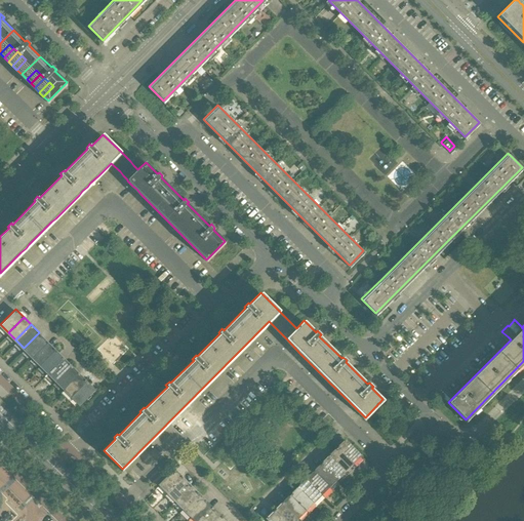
[(24,348),(32,356),(46,341),(39,332),(24,348)]
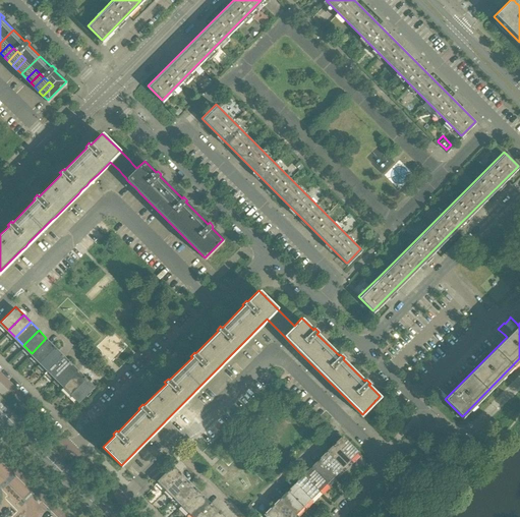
[(32,353),(39,360),(54,345),(46,338),(32,353)]
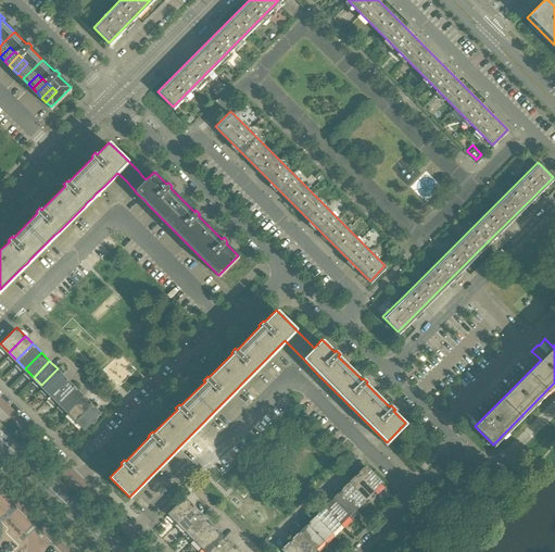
[(41,385),(50,393),(66,377),(58,368),(41,385)]
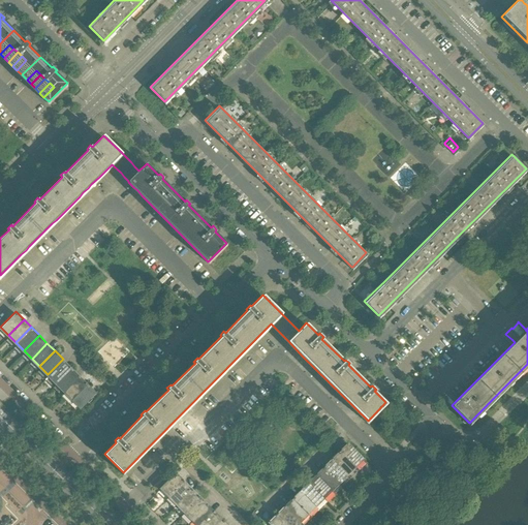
[(48,374),(56,381),(70,367),(63,359),(48,374)]
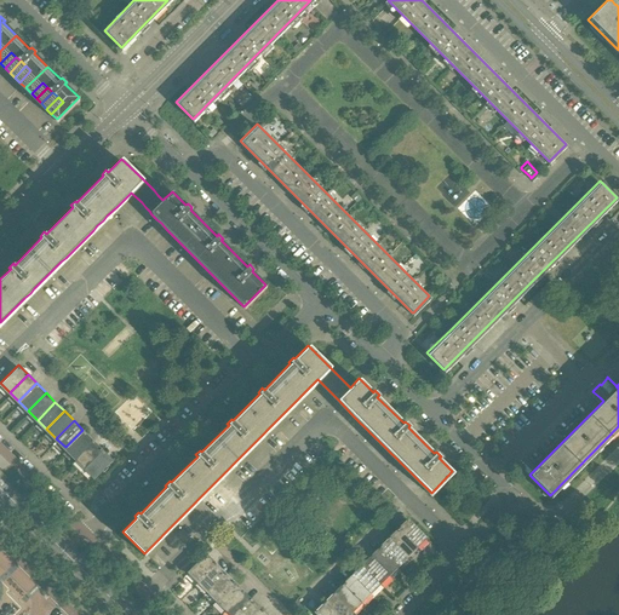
[(66,447),(74,457),(92,438),(82,430),(66,447)]
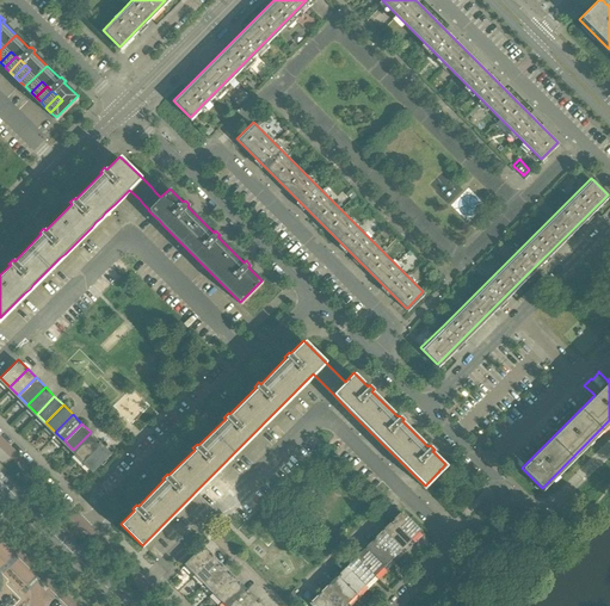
[(73,450),(82,459),(100,441),(91,432),(73,450)]
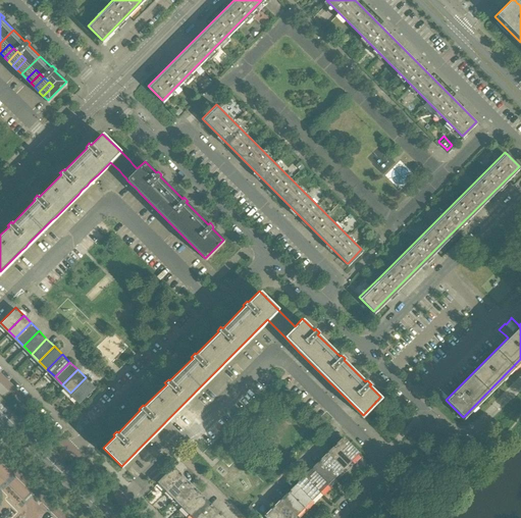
[(86,377),(70,393),(79,400),(94,385),(86,377)]
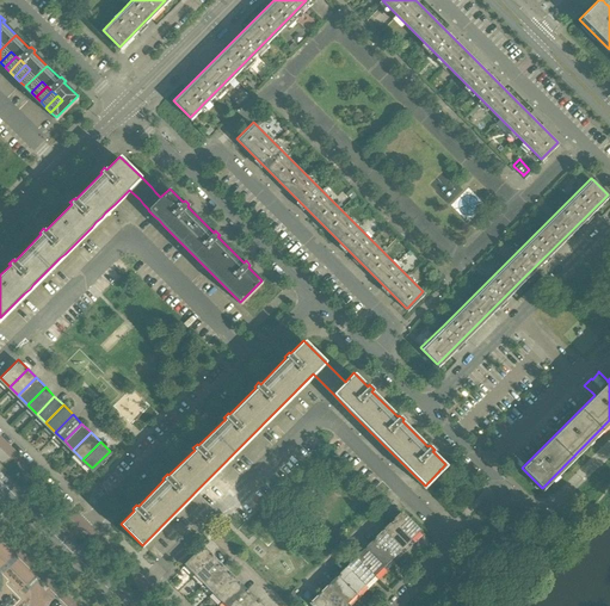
[(401,508),(392,518),(410,536),(419,526),(401,508)]
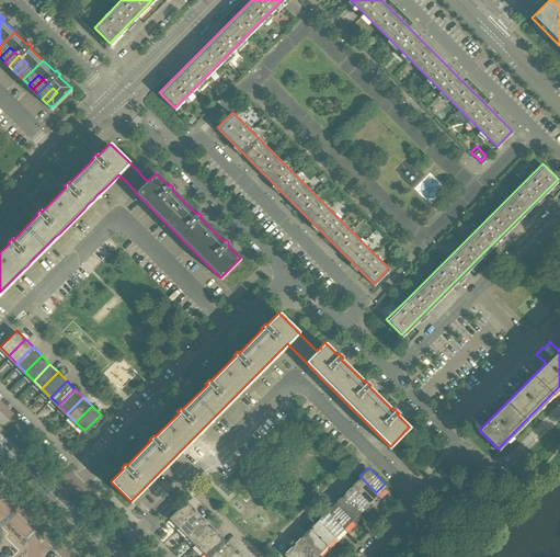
[(360,476),(351,485),(367,501),(376,492),(360,476)]
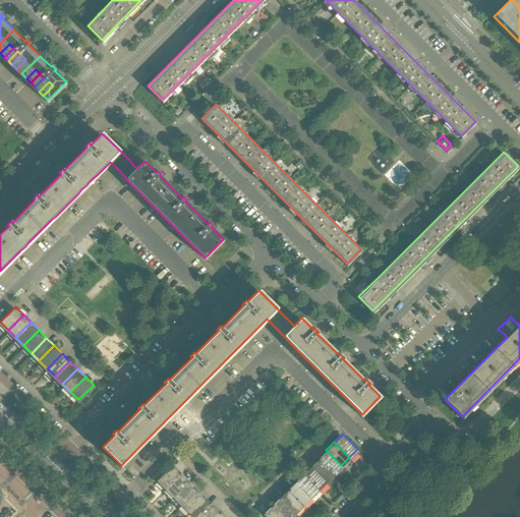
[(326,450),(319,457),(333,472),(341,465),(326,450)]
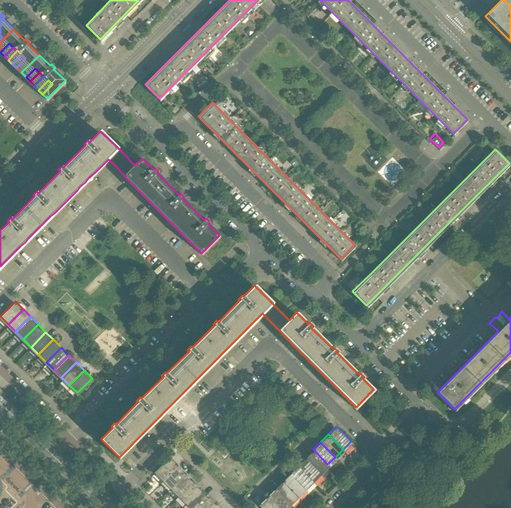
[(313,449),(305,457),(320,472),(327,464),(313,449)]
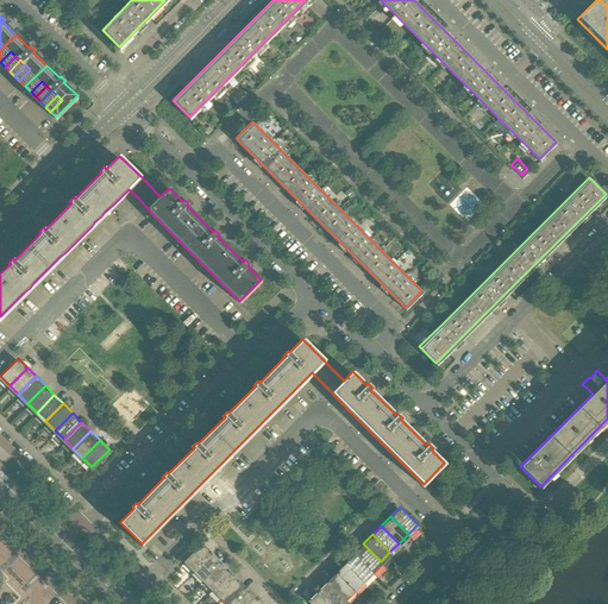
[(183,559),(193,568),(211,551),(201,541),(183,559)]
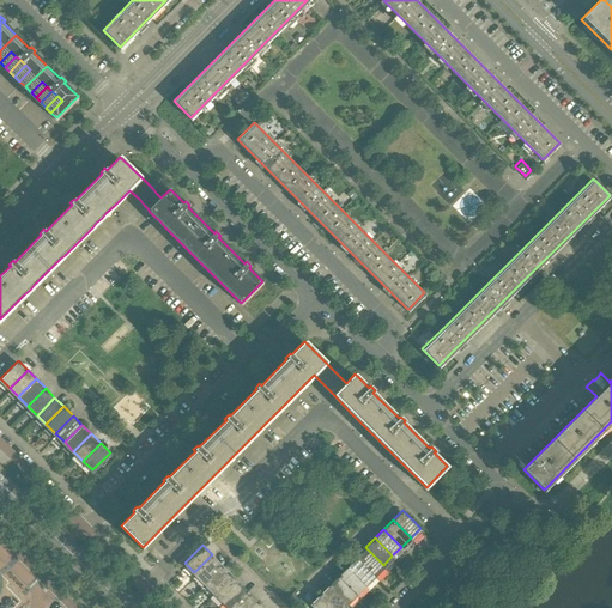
[(365,547),(356,557),(374,575),(383,565),(365,547)]
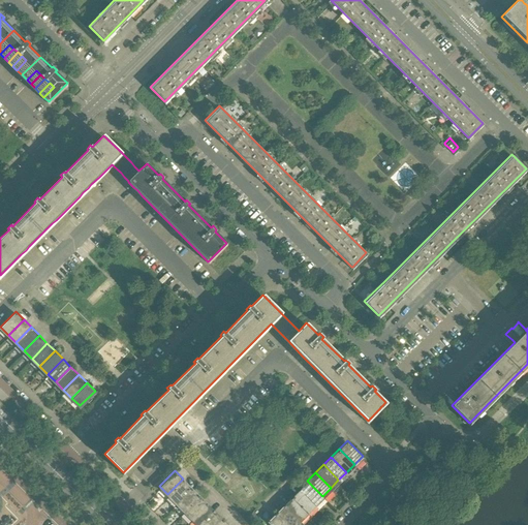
[(167,494),(176,502),(190,487),(183,479),(167,494)]
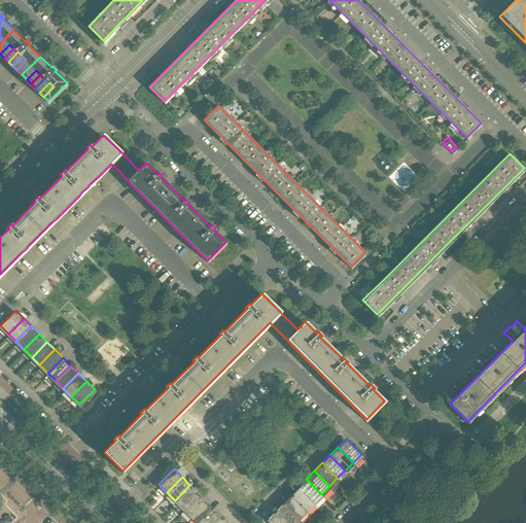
[(306,479),(299,486),(314,501),(321,494),(306,479)]
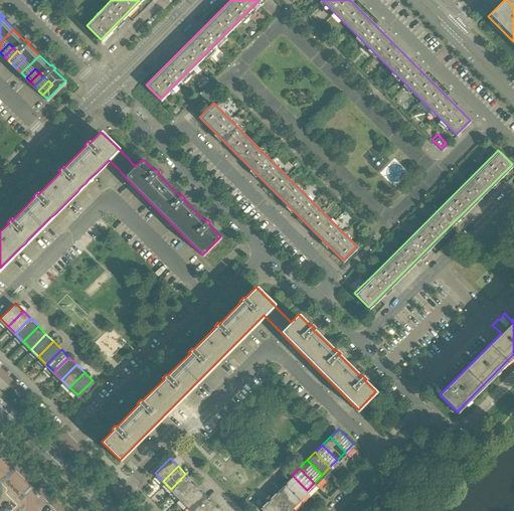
[(171,489),(178,496),(193,481),(185,474),(171,489)]
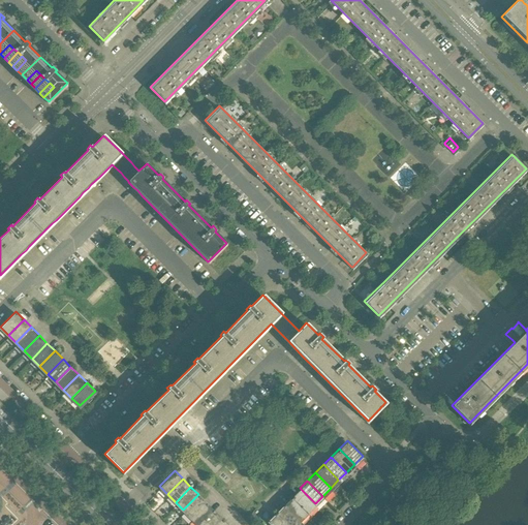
[(300,488),(291,496),(307,512),(315,503),(300,488)]
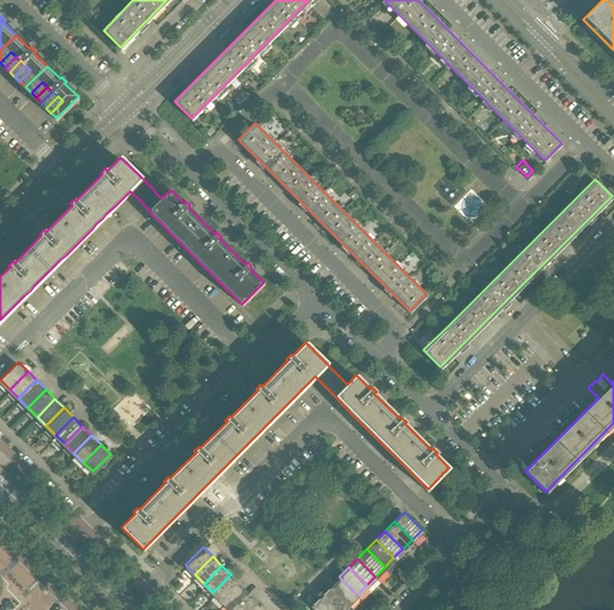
[(213,592),(222,602),(240,584),(231,574),(213,592)]
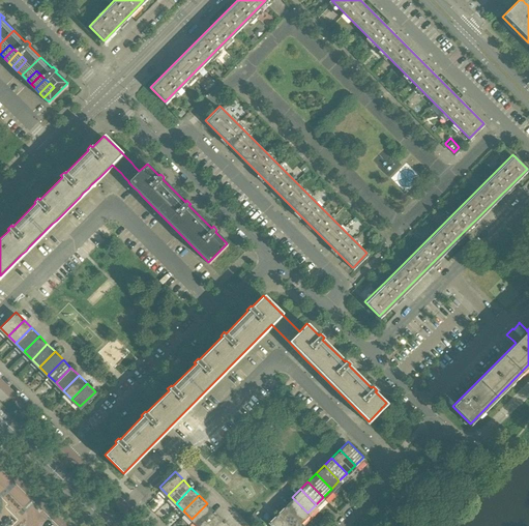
[(292,497),(284,505),(299,521),(307,513),(292,497)]
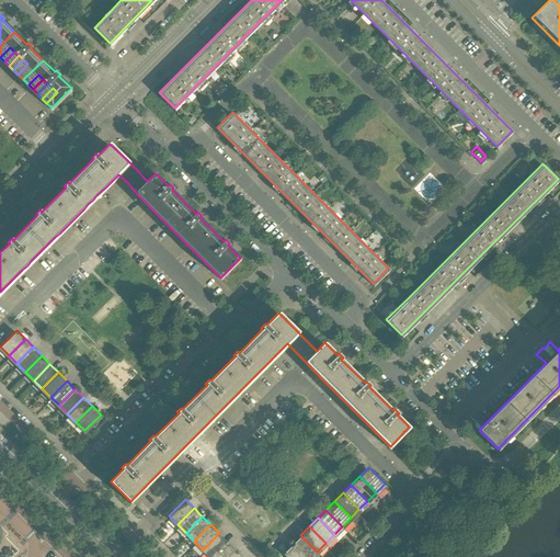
[(203,549),(209,556),(212,556),(227,542),(219,533),(203,549)]
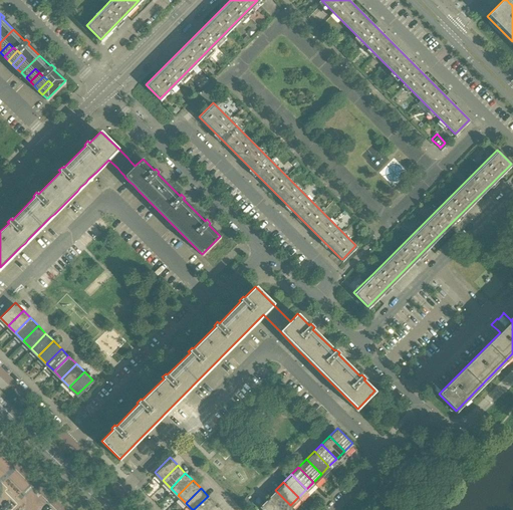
[(275,490),(268,497),(280,509),(284,509),(290,505),(275,490)]
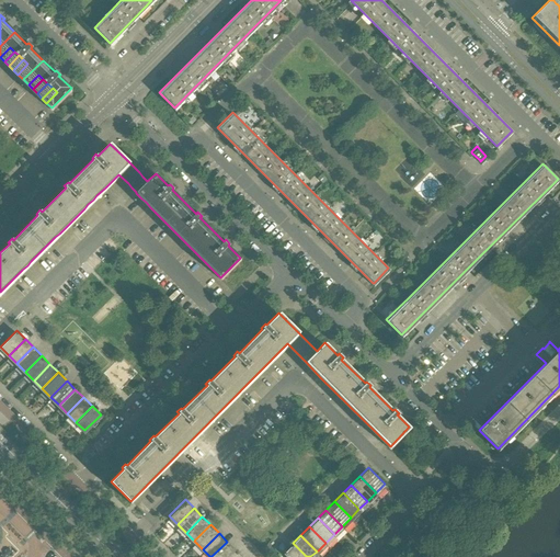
[(212,556),(228,556),(236,549),(227,542),(212,556)]
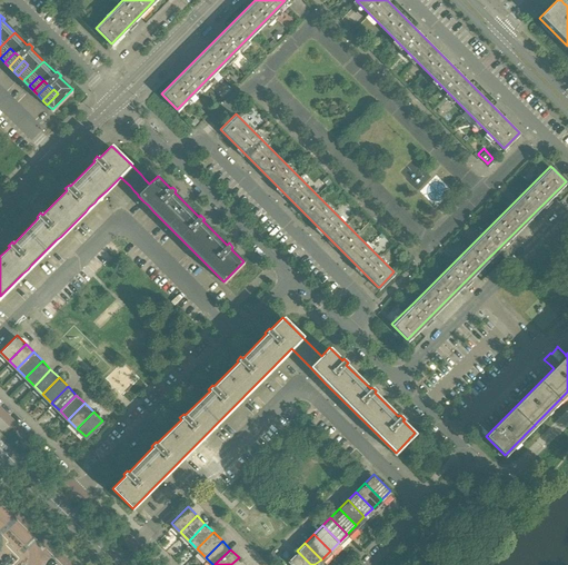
[(310,564),(297,551),(288,559),(292,564),(310,564)]
